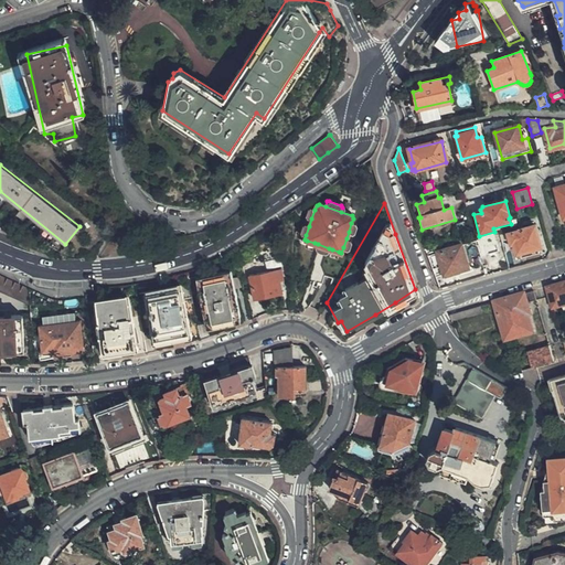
[(518,230),(518,231),(505,234),(510,247),(512,247),(514,258),(543,251),(536,224),(518,230)]
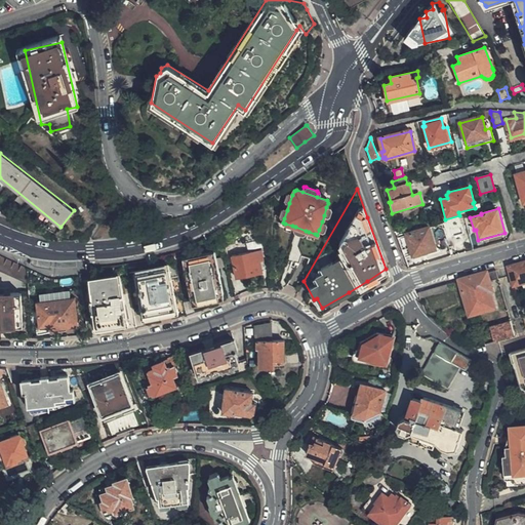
[(438,252),(431,226),(404,234),(405,236),(398,238),(402,250),(408,248),(411,260),(438,252)]
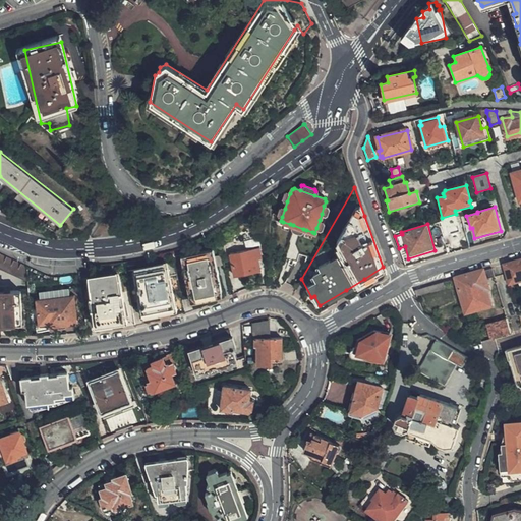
[(303,229),(293,225),(291,229),(292,231),(300,234),(302,233),(303,229)]
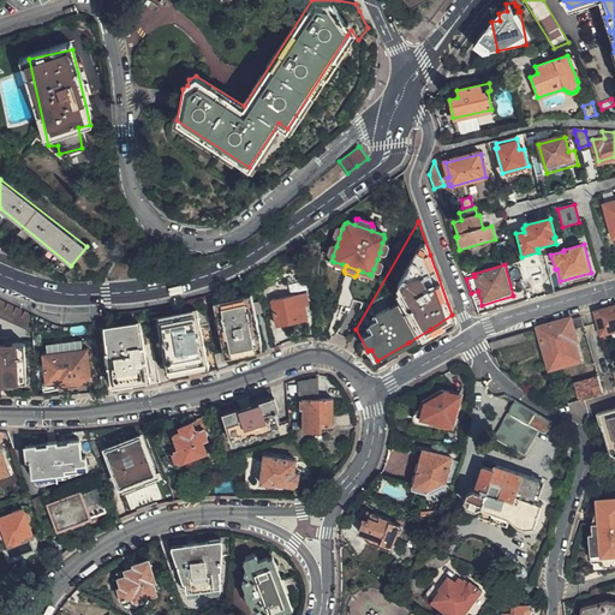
[(514,268),(509,273),(511,279),(518,280),(520,275),(519,270),(514,268)]
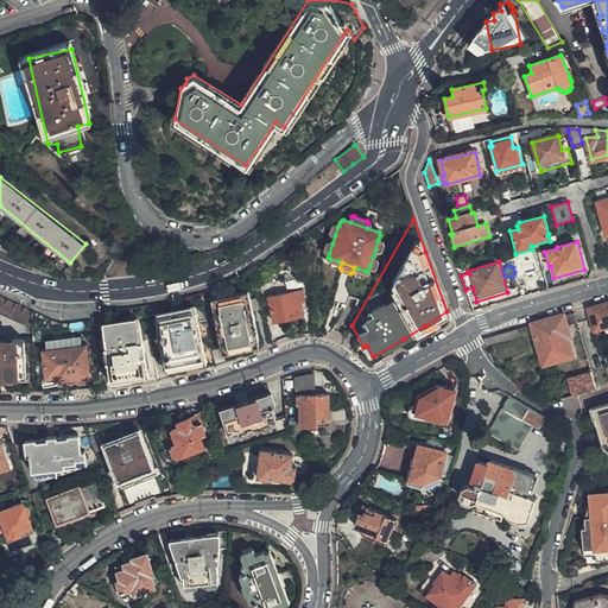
[(267,299),(276,297),(274,287),(266,290),(267,299)]
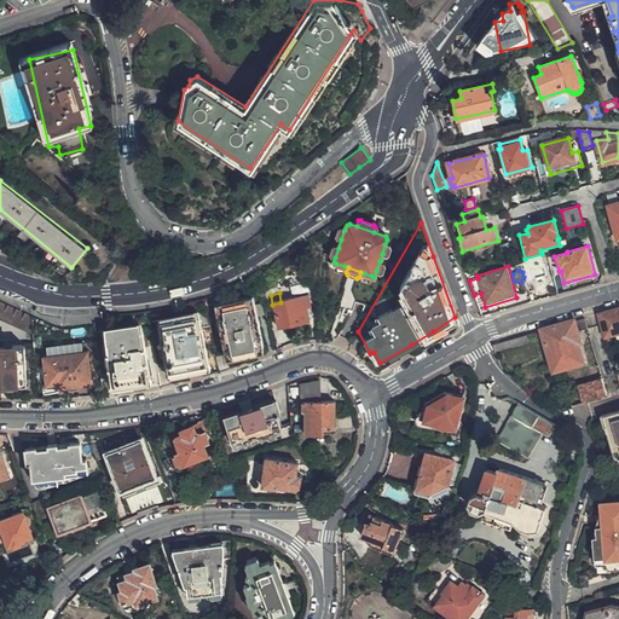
[(281,302),(272,305),(278,330),(307,324),(305,312),(304,306),(308,305),(306,298),(306,294),(298,295),(299,299),(281,302)]
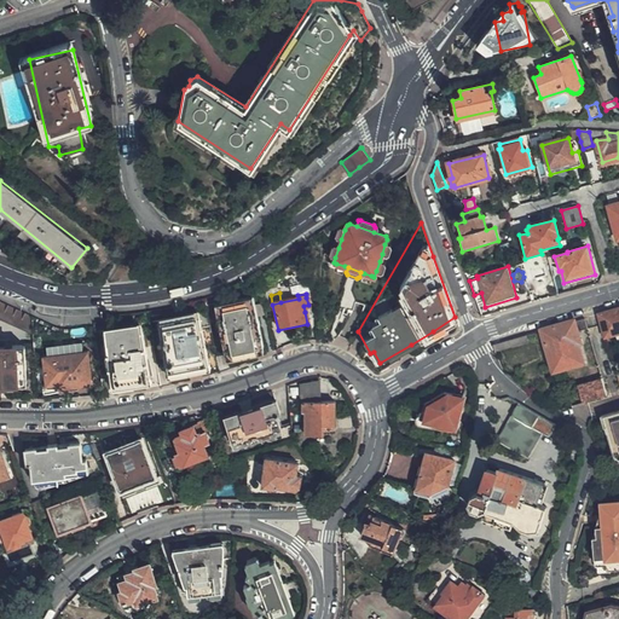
[(227,304),(207,308),(214,343),(223,342),(225,354),(262,347),(253,298),(227,304)]
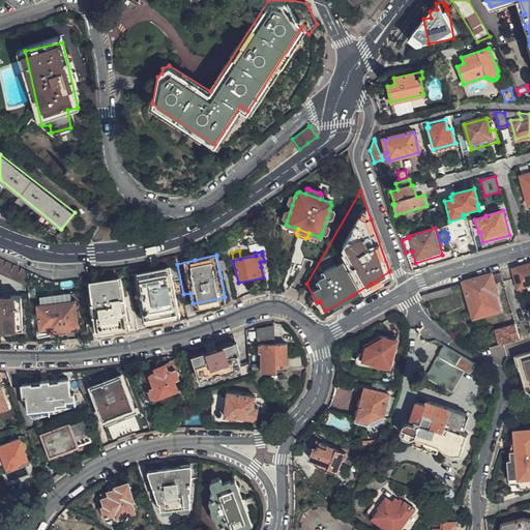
[(23,267),(0,257),(0,273),(29,286),(28,270),(23,267)]
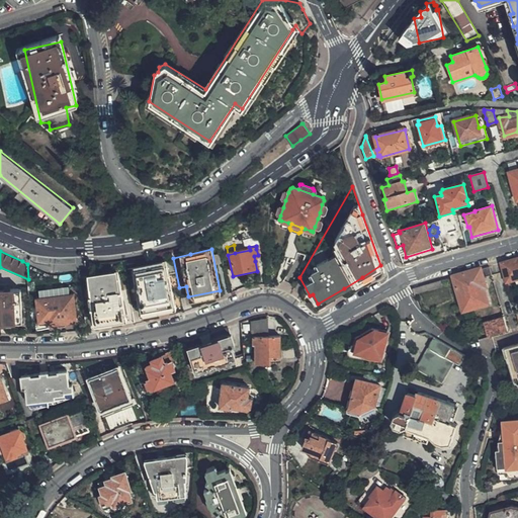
[(509,281),(517,278),(517,257),(503,262),(509,281)]
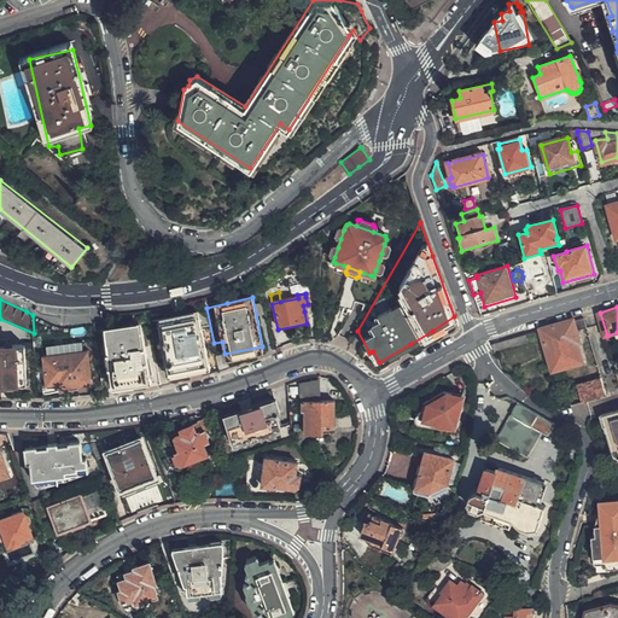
[(209,365),(199,318),(188,319),(184,314),(172,316),(168,322),(169,330),(159,331),(167,373),(176,371),(176,368),(197,365),(197,367),(209,365)]
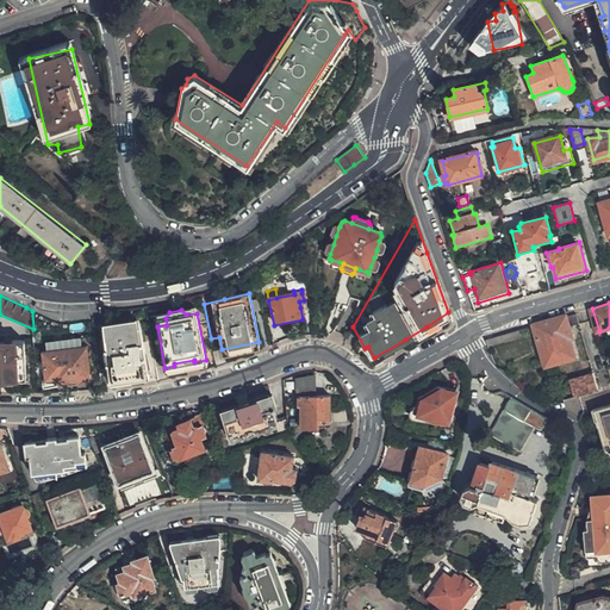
[(580,324),(578,315),(568,318),(567,318),(566,317),(536,325),(539,334),(547,366),(576,358),(571,338),(573,338),(571,328),(580,324)]
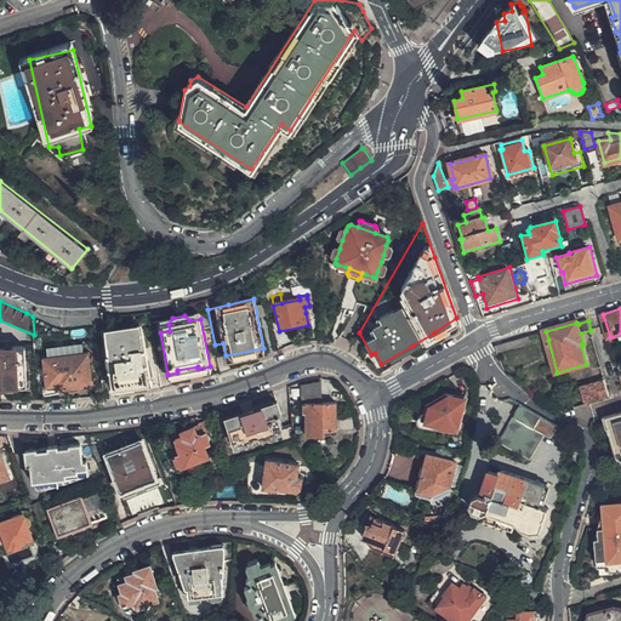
[(151,376),(142,328),(135,329),(135,326),(107,330),(113,382),(151,376)]
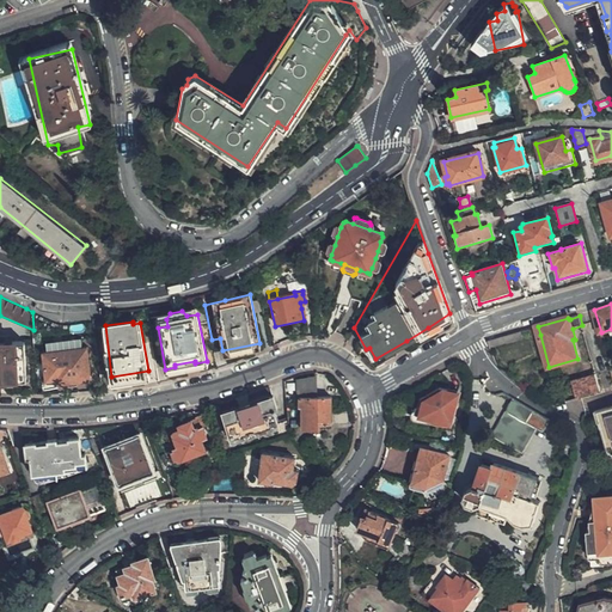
[(0,379),(26,378),(25,342),(0,342),(0,379)]
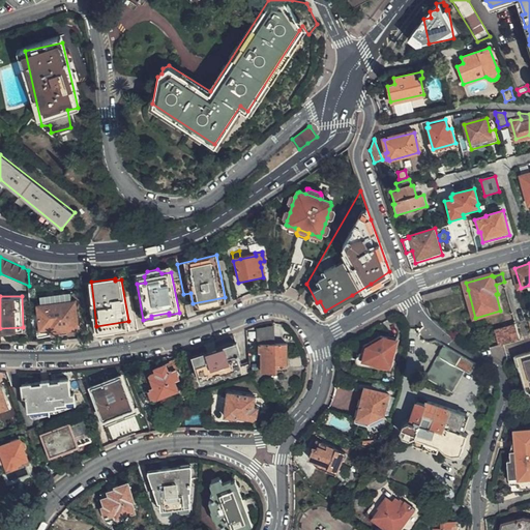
[(79,329),(77,301),(37,305),(41,332),(79,329)]
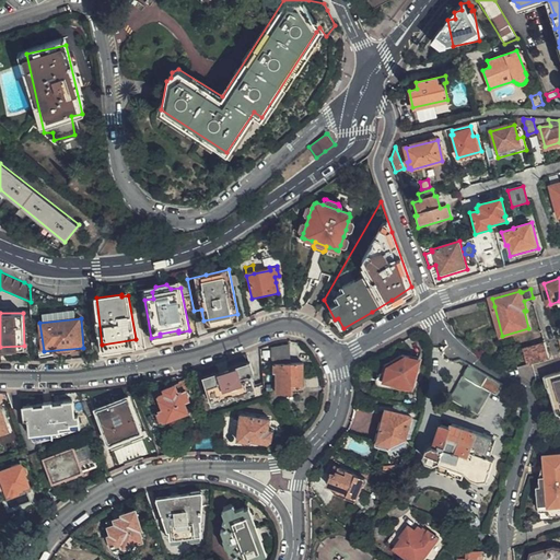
[(528,364),(550,358),(546,342),(524,350),(528,364)]
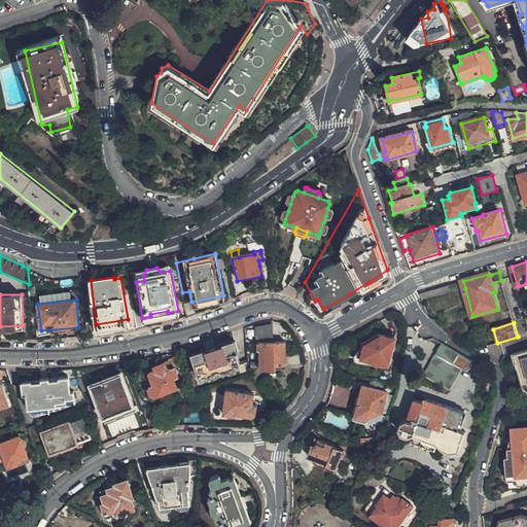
[(392,355),(397,337),(382,332),(371,343),(365,359),(376,362),(392,366),(394,356),(392,355)]
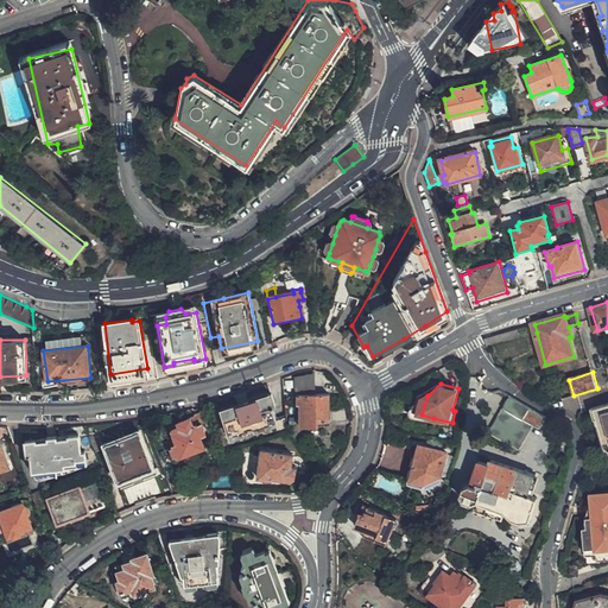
[(229,435),(276,419),(273,411),(276,409),(271,393),(245,403),(221,411),(229,435)]
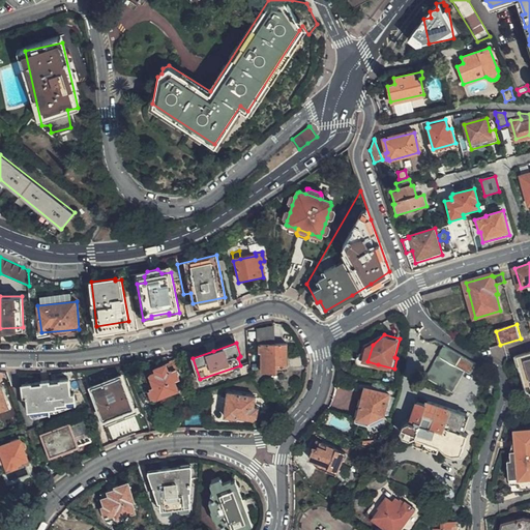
[(286,367),(286,344),(260,344),(260,352),(262,352),(262,375),(272,375),(272,369),(286,367)]
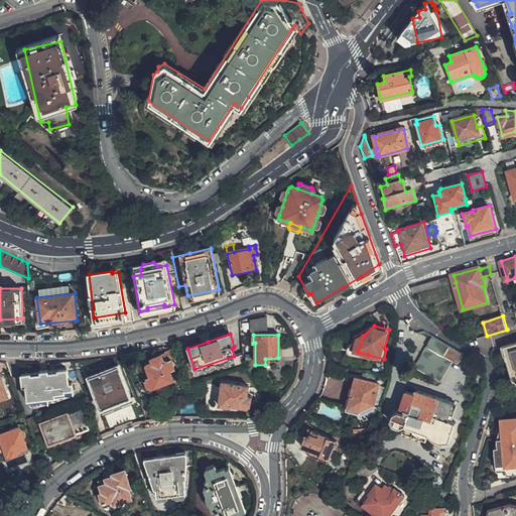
[(466,356),(435,338),(417,368),(442,383),(455,363),(460,365),(466,356)]
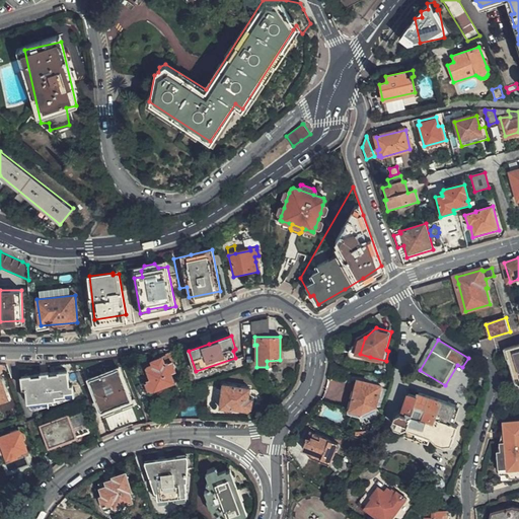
[(518,352),(518,344),(505,349),(510,364),(518,361),(518,359),(518,353),(518,352)]
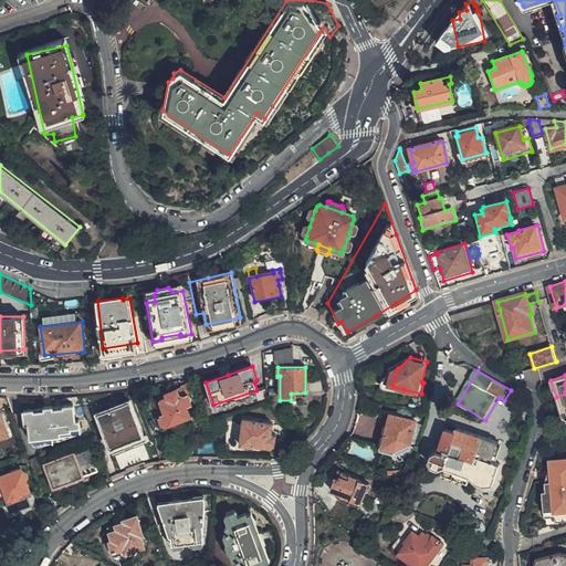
[(565,384),(565,385),(565,391),(565,394),(556,397),(561,412),(565,410),(565,384)]
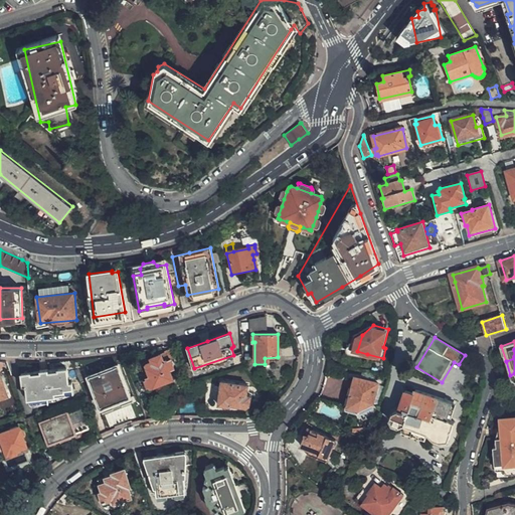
[(170,361),(172,361),(176,360),(173,350),(167,352),(167,353),(170,361)]
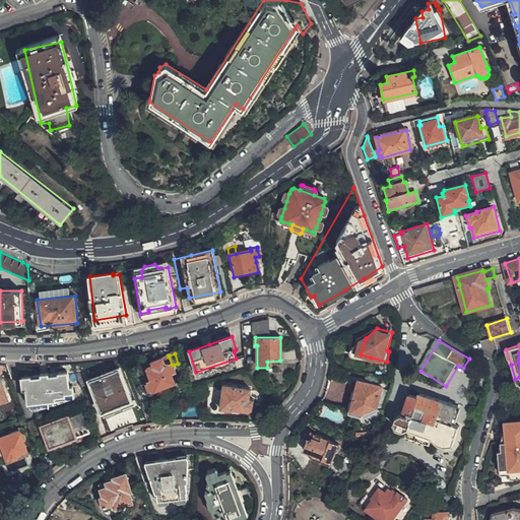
[(177,372),(174,365),(172,365),(169,356),(159,360),(151,363),(152,366),(147,368),(151,380),(148,381),(151,391),(165,387),(175,383),(172,374),(177,372)]
